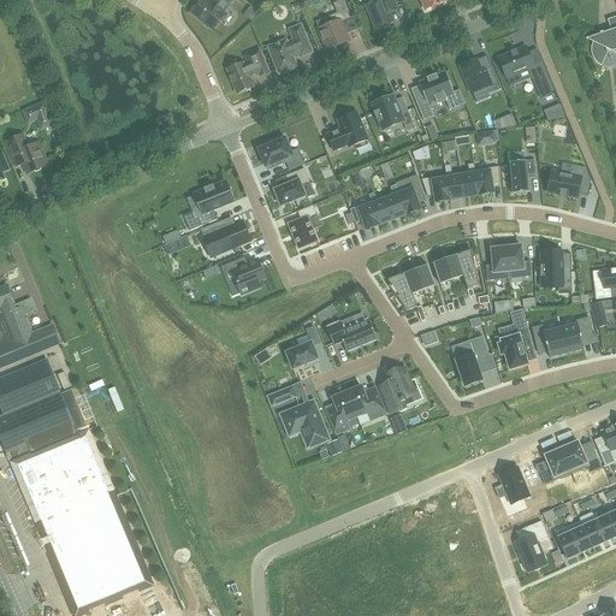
[(206,0),(200,0),(190,12),(205,23),(205,24),(208,28),(211,28),(213,30),(225,15),(223,12),(231,0),(213,0),(212,4),(206,0)]
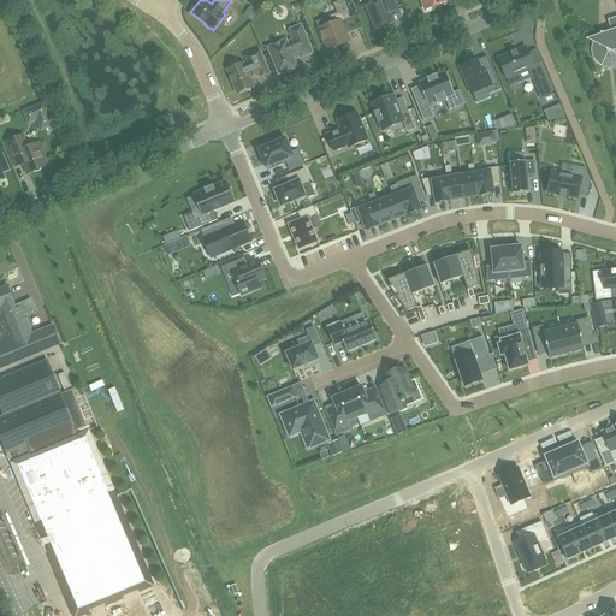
[(327,25),(319,29),(327,51),(330,49),(332,49),(337,48),(337,46),(350,41),(342,22),(351,18),(343,0),(341,0),(333,4),(337,13),(325,18),(327,25)]
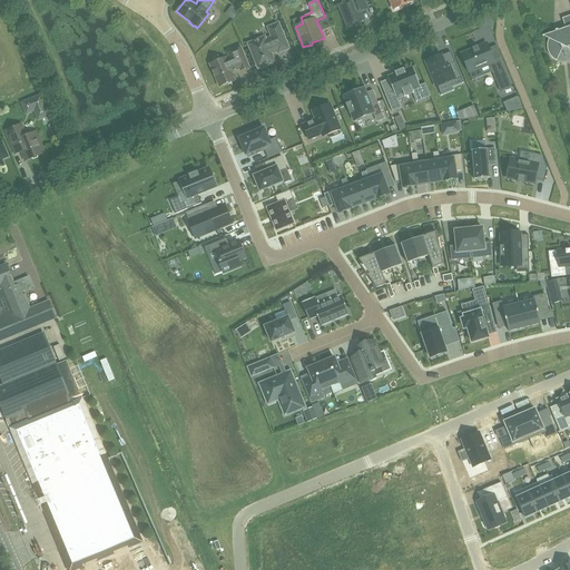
[(346,0),(347,2),(340,6),(349,27),(355,25),(357,25),(361,23),(362,21),(364,20),(361,11),(367,9),(364,0),(346,0)]
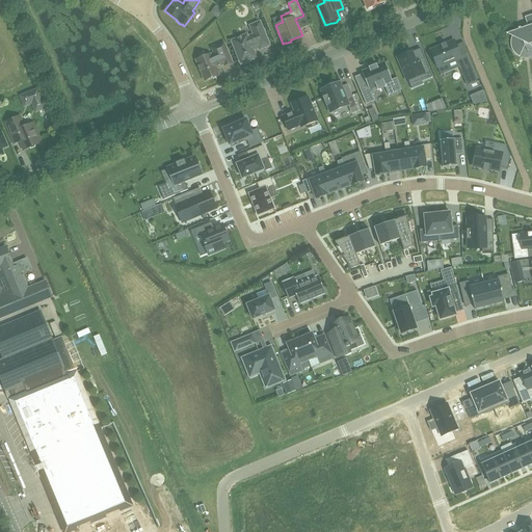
[(364,0),(368,9),(384,2),(382,0),(364,0)]
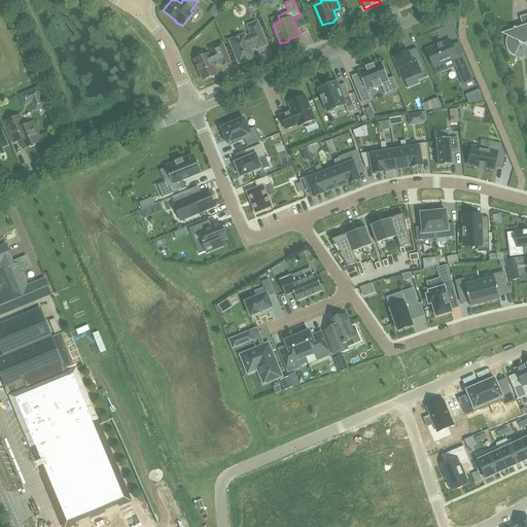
[(507,36),(506,39),(506,42),(506,46),(508,49),(508,50),(519,46),(525,44),(526,45),(526,15),(522,18),(520,19),(524,27),(519,29),(510,31),(508,33),(507,36)]
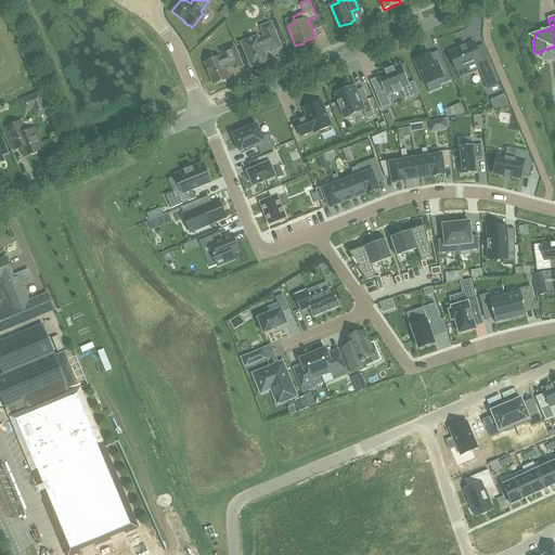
[(242,42),(252,66),(268,60),(265,53),(271,50),(271,51),(282,48),(271,23),(261,27),(265,36),(259,38),(258,36),(257,37),(256,36),(252,37),(253,38),(242,42)]
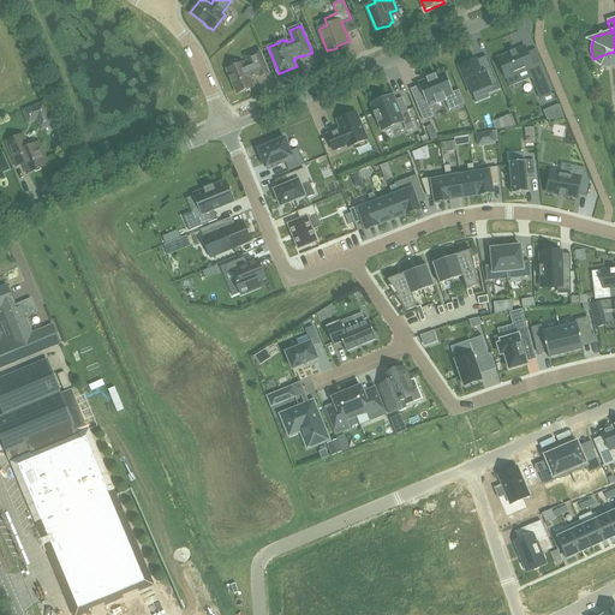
[(524,46),(497,57),(506,78),(527,69),(541,100),(553,95),(538,63),(532,65),(524,46)]
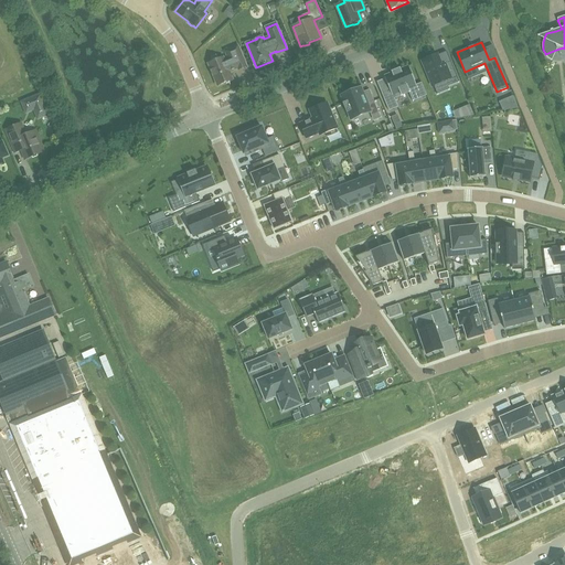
[(223,57),(209,64),(219,85),(225,83),(226,84),(231,82),(231,81),(233,80),(230,72),(238,68),(238,70),(247,66),(238,45),(224,52),(226,57),(224,59),(223,57)]
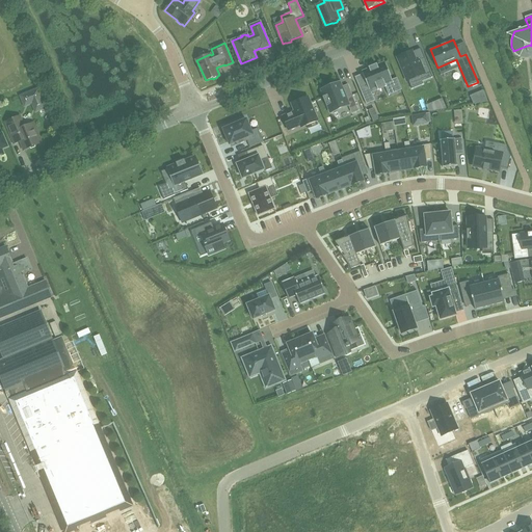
[(407,54),(398,58),(407,81),(430,72),(425,58),(417,62),(413,53),(407,55),(407,54)]
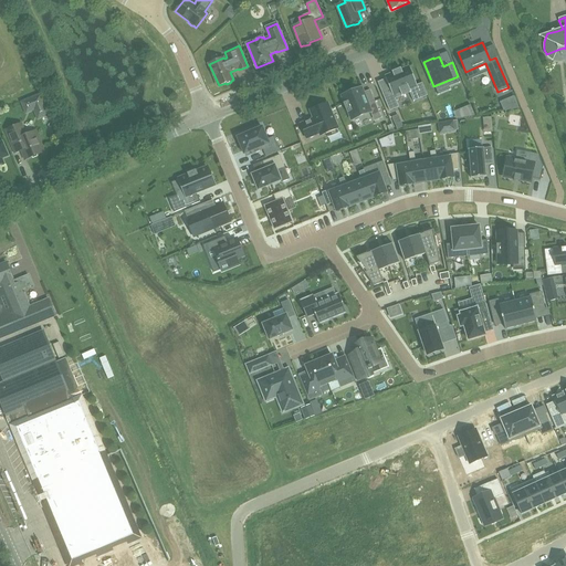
[(417,86),(417,85),(409,65),(408,66),(401,70),(401,69),(400,69),(399,71),(396,72),(392,72),(392,73),(386,76),(386,75),(385,75),(386,79),(391,91),(383,94),(389,112),(399,107),(396,100),(395,95),(400,93),(401,93),(410,90),(417,86)]
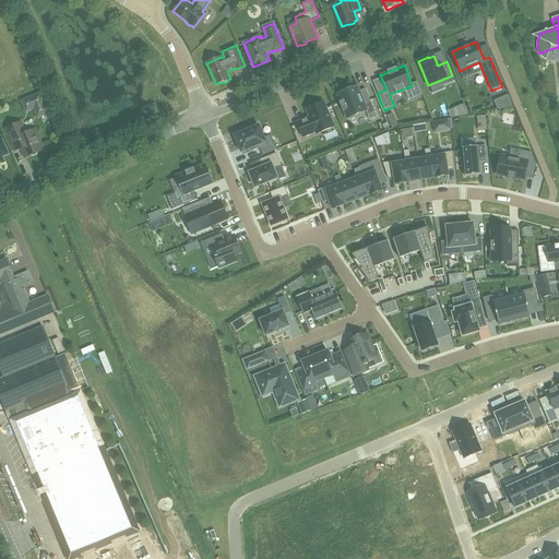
[(345,111),(347,118),(351,117),(364,111),(367,110),(364,104),(371,100),(366,88),(359,92),(357,87),(354,88),(341,94),(339,96),(340,100),(345,111)]
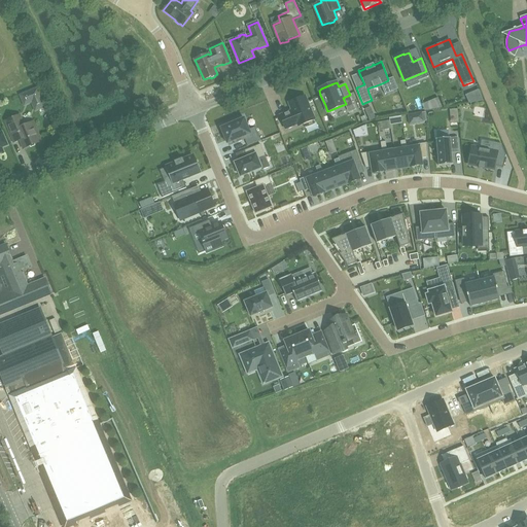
[(45,106),(37,88),(27,92),(35,110),(45,106)]
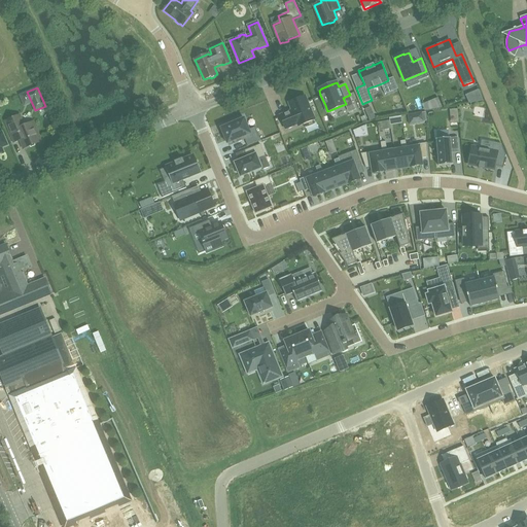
[(470,103),(484,101),(479,89),(467,95),(470,103)]
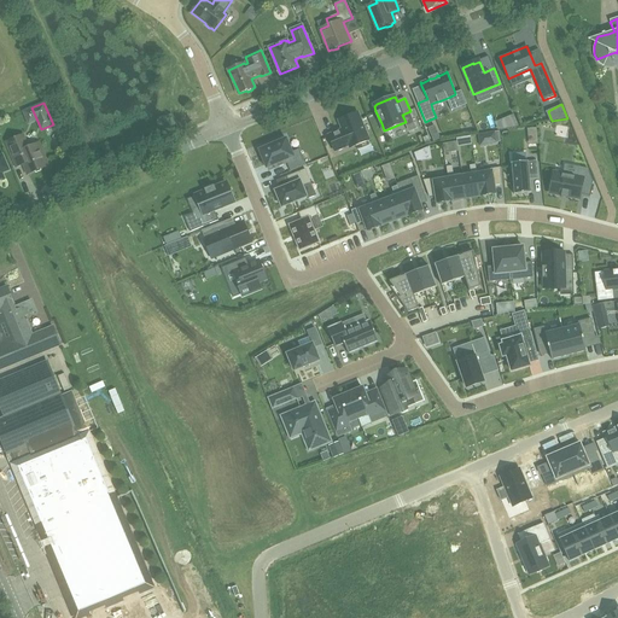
[(369,140),(357,112),(338,121),(342,129),(328,135),(334,152),(349,146),(350,149),(369,140)]
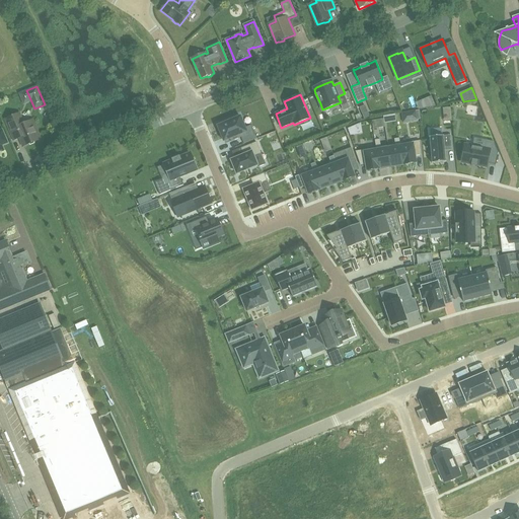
[(432,97),(416,103),(419,109),(420,109),(436,106),(432,97)]
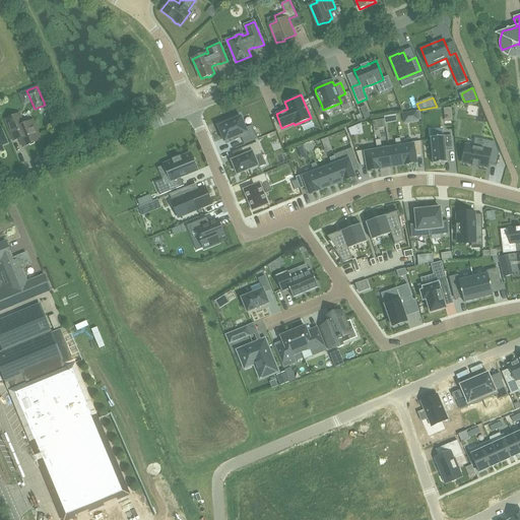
[(419,110),(410,112),(411,120),(420,118),(420,110),(419,110)]
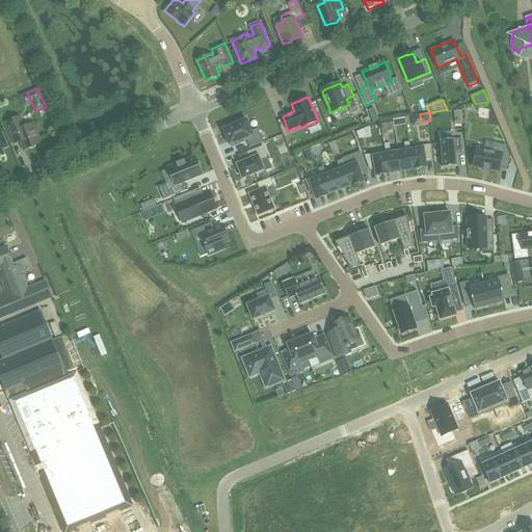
[(24,150),(30,148),(42,142),(34,124),(25,127),(21,116),(6,123),(15,143),(21,141),(24,150)]
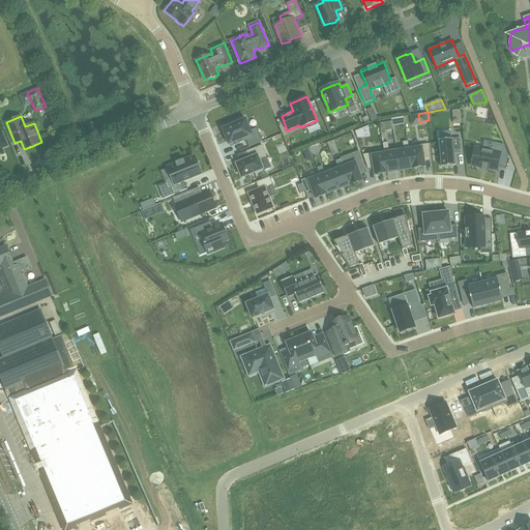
[(245,119),(223,129),(229,145),(235,142),(236,145),(246,141),(249,147),(263,142),(257,128),(251,130),(245,119)]
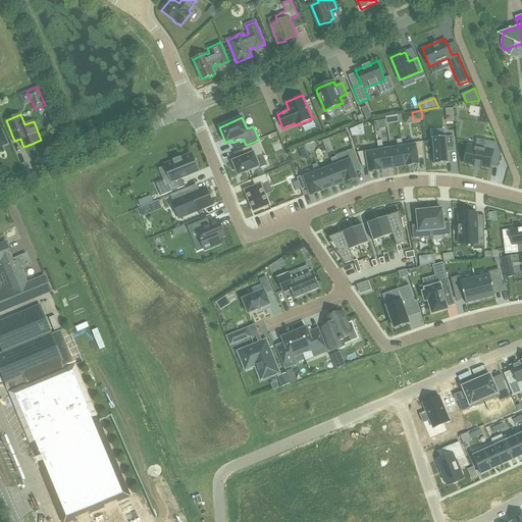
[(385,119),(374,121),(375,129),(387,127),(385,119)]
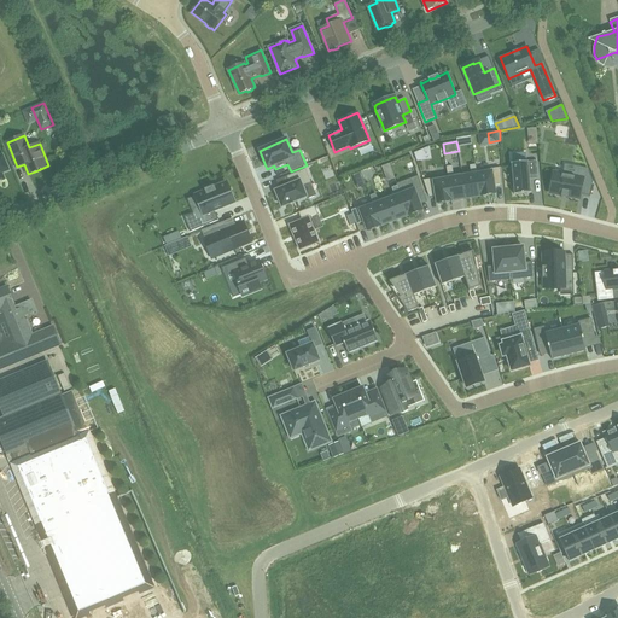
[(537,162),(513,164),(516,194),(530,193),(529,176),(538,175),(537,162)]
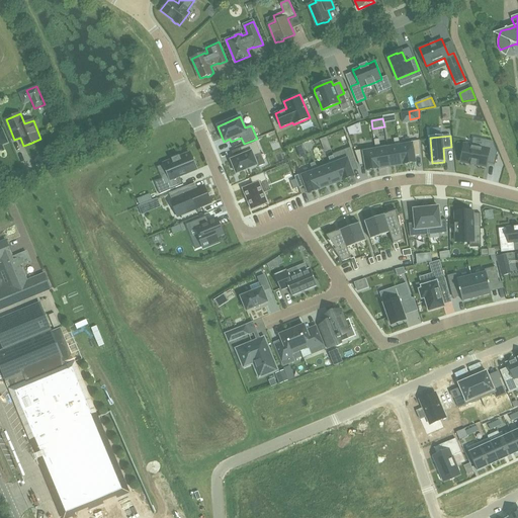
[(320,140),(323,146),(329,144),(326,138),(320,140)]
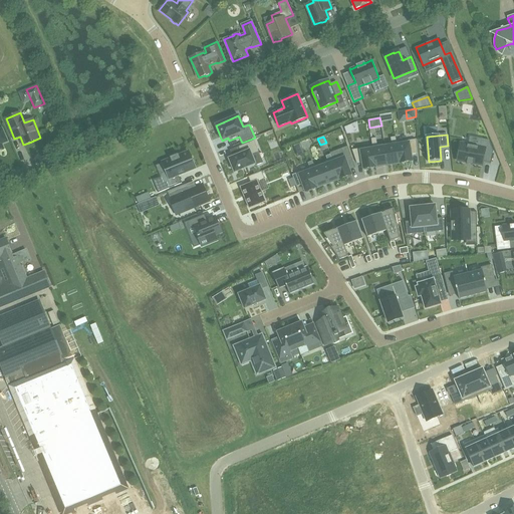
[(387,144),(391,164),(403,162),(399,143),(398,137),(393,138),(394,143),(387,144)]
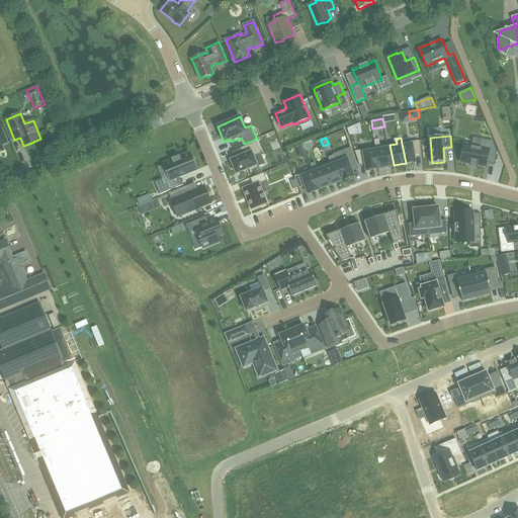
[(381,141),(377,141),(378,147),(381,167),(394,165),(390,145),(382,146),(381,141)]
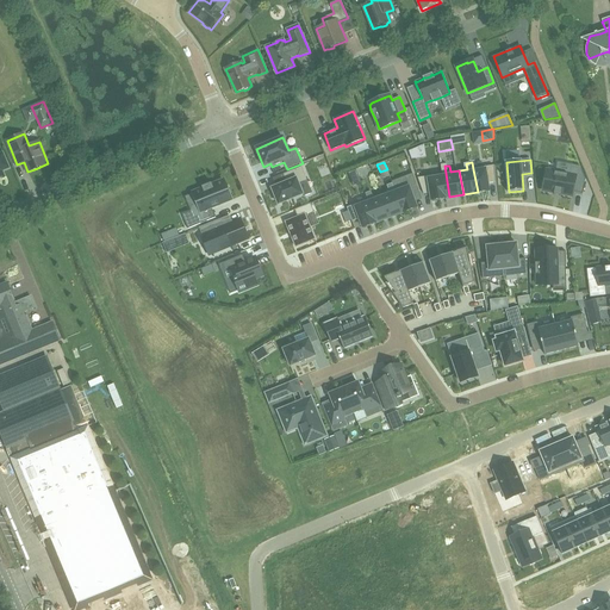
[(497,166),(473,169),(478,192),(492,191),(491,184),(498,182),(497,166)]
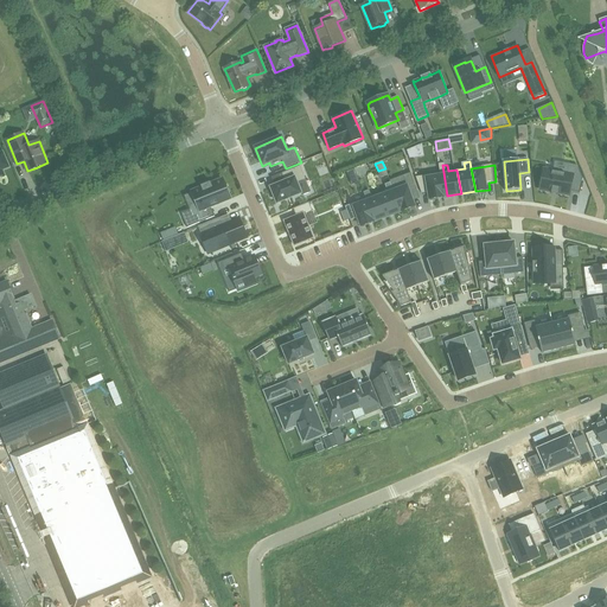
[(272,190),(269,190),(273,199),(275,198),(276,204),(301,193),(296,183),(305,179),(300,166),(282,174),(286,181),(270,187),(272,190)]
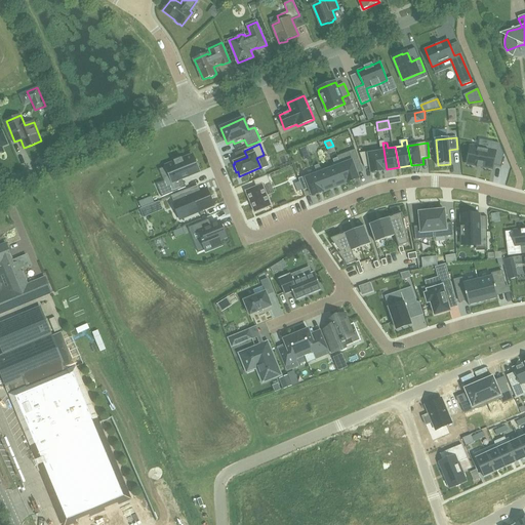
[(470,147),(468,164),(477,166),(477,167),(483,168),(483,166),(492,168),(493,162),(501,163),(503,153),(499,145),(491,144),(490,150),(470,147)]
